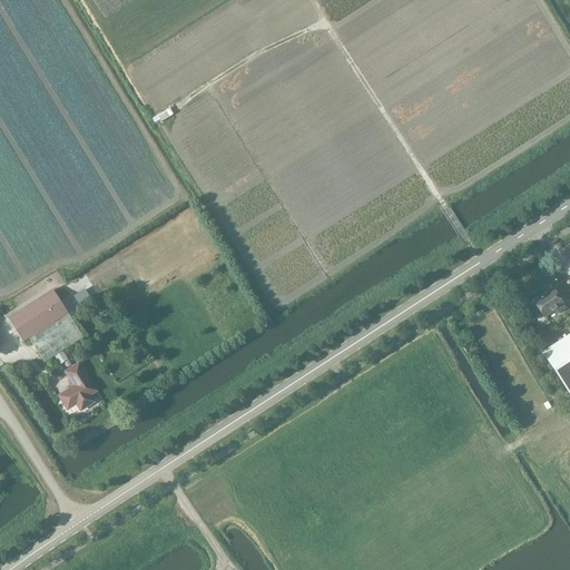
[(544,318),(563,306),(552,288),(533,302),(544,318)]
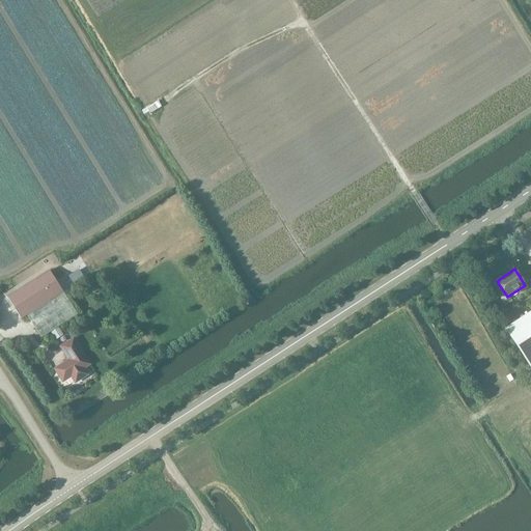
[(21,318),(26,315),(62,291),(63,291),(49,271),(7,298),(21,318)]
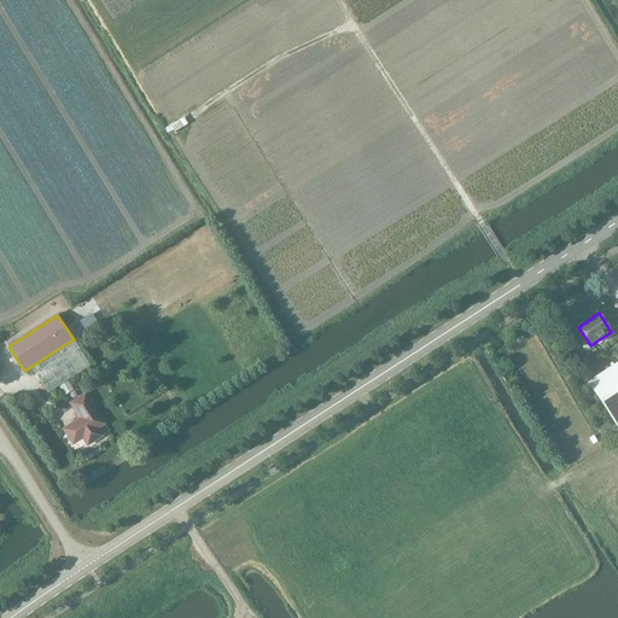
[(89,366),(73,339),(30,367),(47,394),(89,366)]
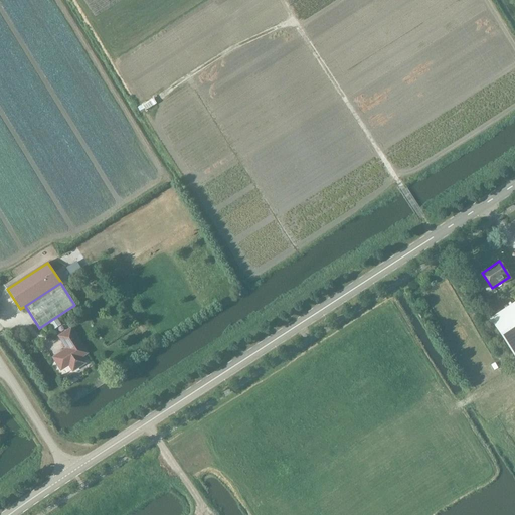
[(514,357),(514,302),(489,319),(514,357)]
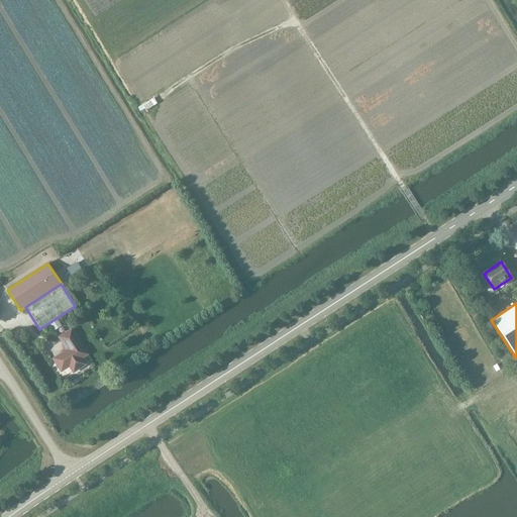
[(58,320),(49,324),(55,332),(62,327),(58,320)]
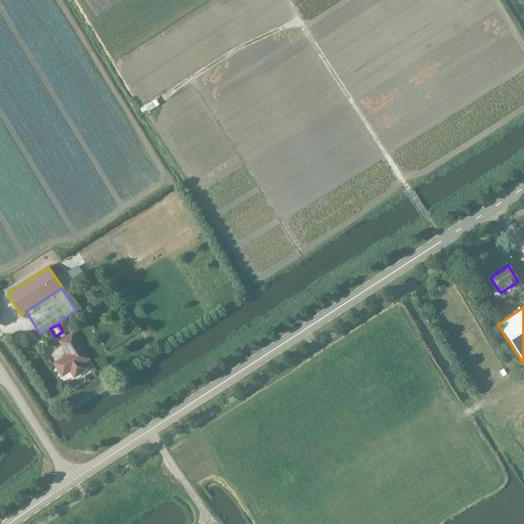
[(74,378),(86,369),(85,368),(84,369),(81,364),(88,359),(72,335),(59,343),(67,353),(68,353),(67,357),(66,357),(54,364),(61,377),(70,372),(74,378)]
